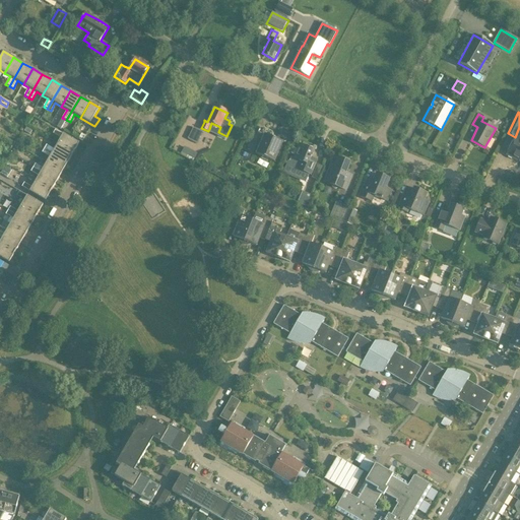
[(197,144),(202,132),(193,128),(188,139),(197,144)]
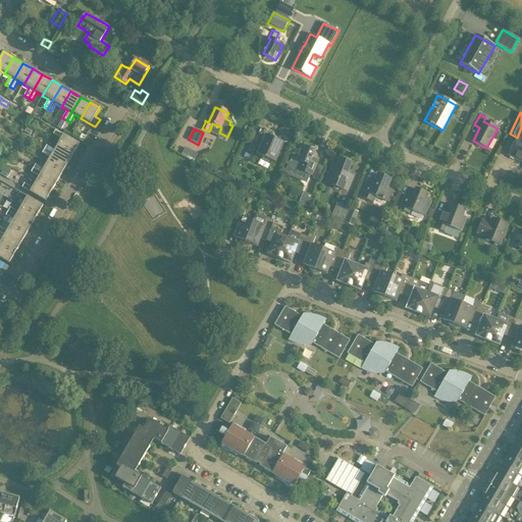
[(57,145),(73,154),(80,144),(63,135),(55,131),(53,135),(61,139),(57,145)]
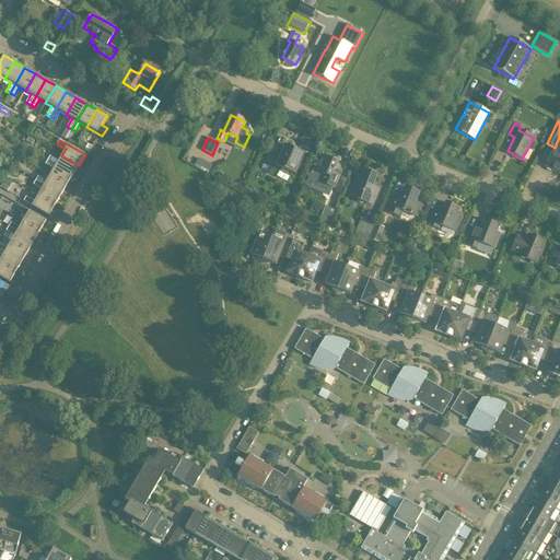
[(281,171),(288,174),(289,172),(295,175),(295,174),(304,154),(305,154),(284,144),(284,146),(276,165),(275,166),(282,168),(281,171)]
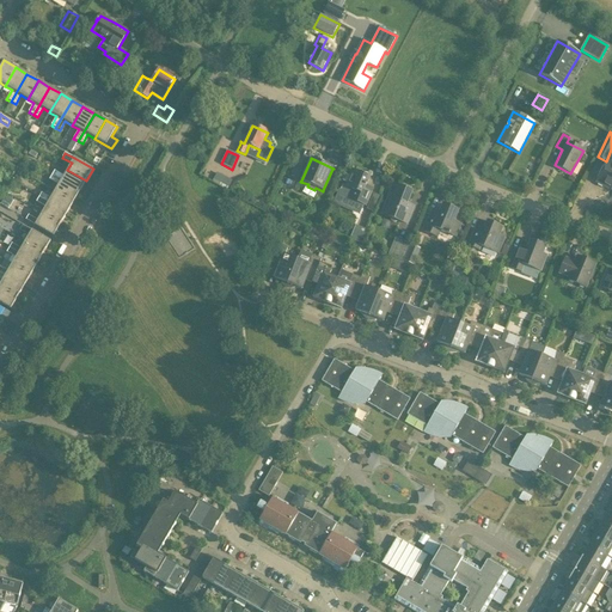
[(611,187),(611,164),(607,161),(597,182),(605,187),(606,184),(611,187)]
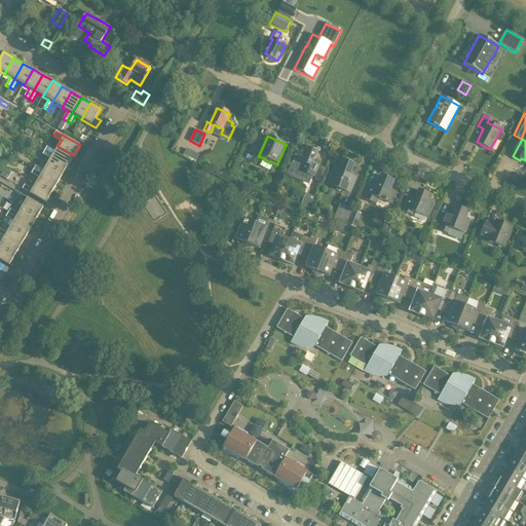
[(69,164),(74,155),(58,146),(54,151),(47,147),(44,151),(69,164)]
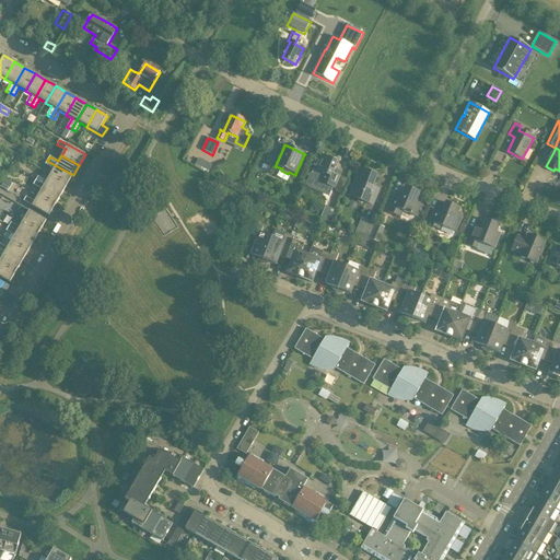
[(329,160),(322,155),(315,171),(322,173),(322,176),(319,183),(335,188),(339,176),(334,174),(338,163),(337,162),(336,160),(331,158),(329,160)]
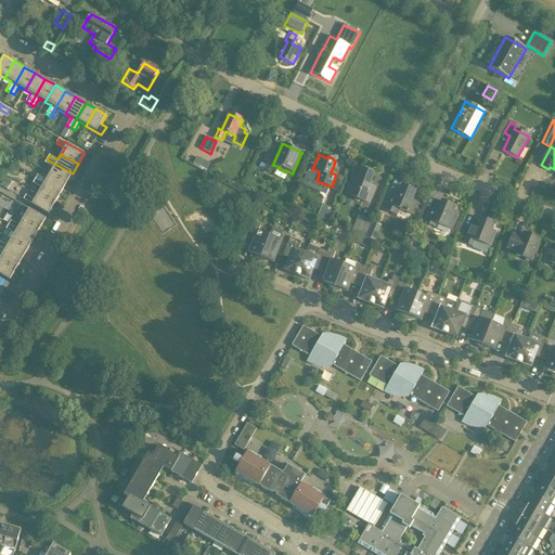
[(209,164),(196,156),(193,162),(206,169),(209,164)]
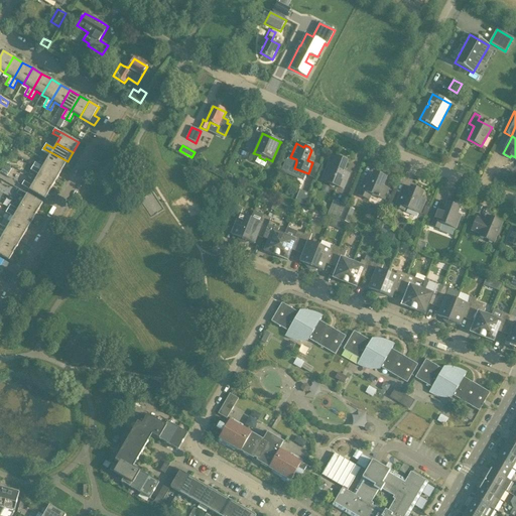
[(68,161),(43,148),(41,151),(49,156),(46,161),(61,170),(68,161)]
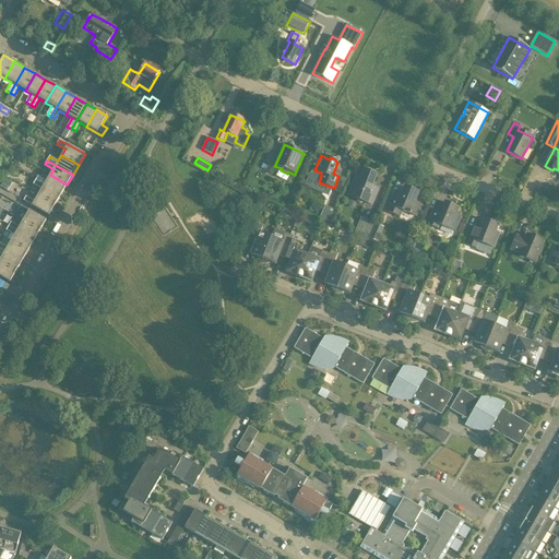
[(359,169),(358,171),(349,192),(356,194),(354,199),(356,200),(357,201),(357,202),(359,203),(360,203),(361,203),(364,202),(366,203),(366,201),(372,203),(378,189),(371,187),(377,176),(365,170),(359,169)]
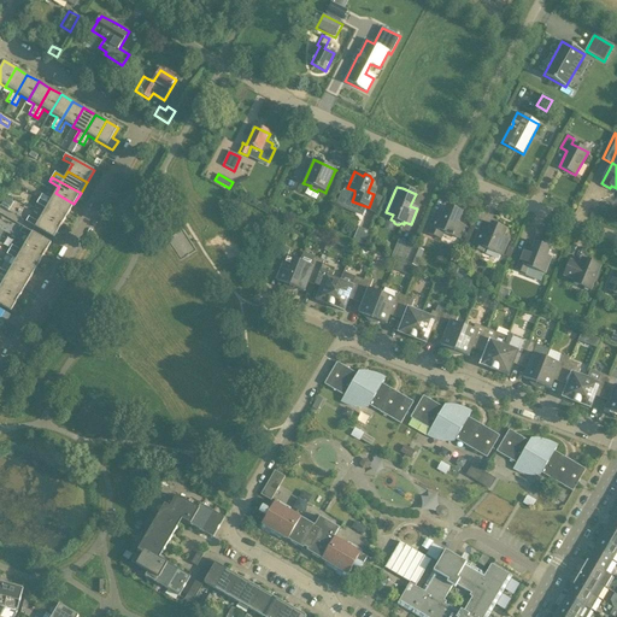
[(68,216),(74,204),(56,193),(51,200),(42,194),(39,199),(68,216)]
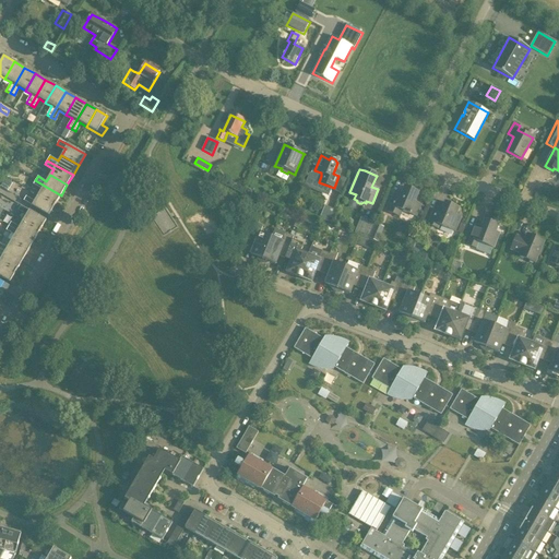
[(342,192),(347,178),(341,175),(335,189),(342,192)]
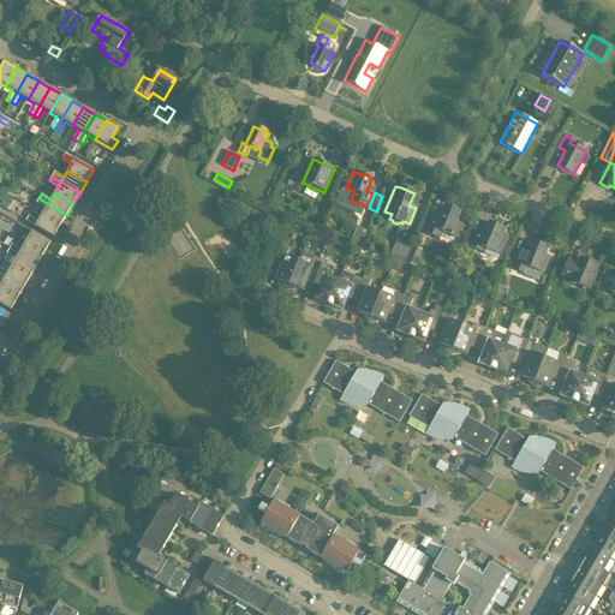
[(67,215),(39,198),(36,203),(46,208),(42,215),(60,226),(67,215)]
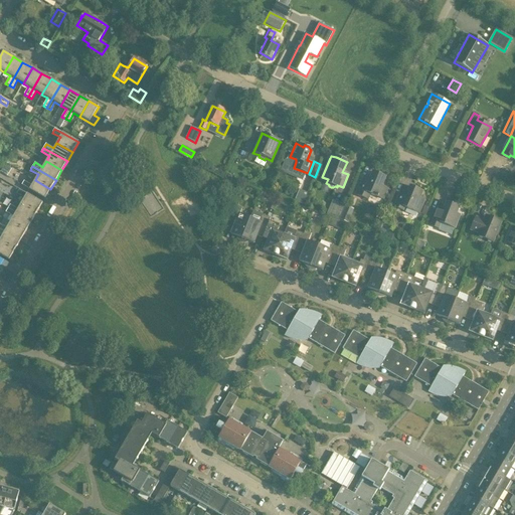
[(362,180),(356,195),(368,200),(370,194),(383,200),(387,189),(382,186),(385,178),(372,172),(368,183),(362,180)]
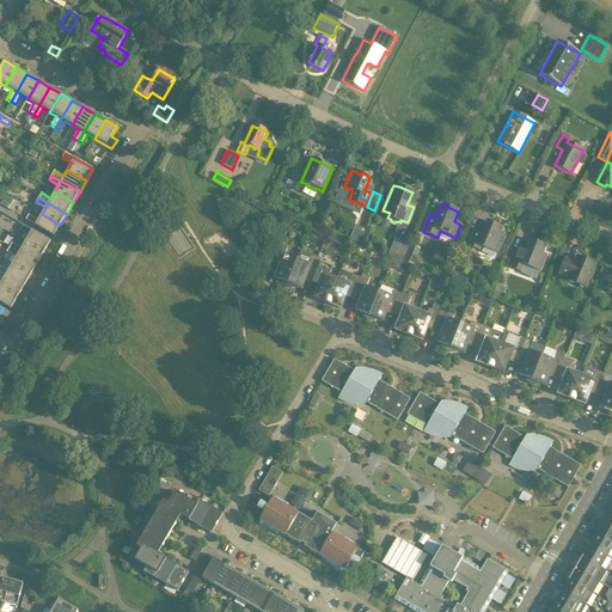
[(53,237),(60,225),(42,214),(37,221),(29,215),(25,220),(35,225),(35,226),(53,237)]
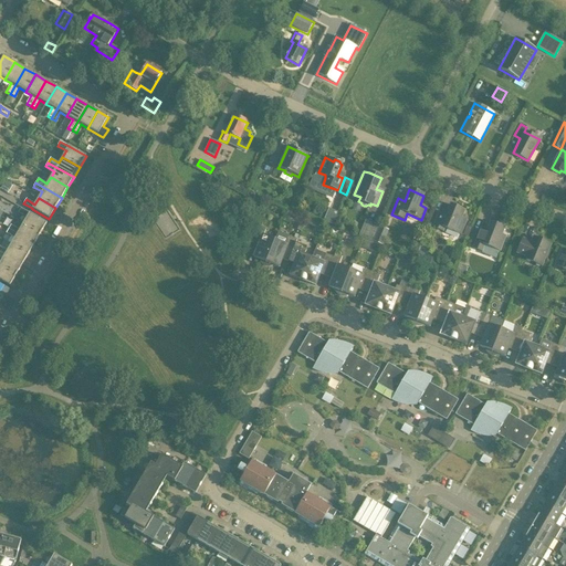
[(439,213),(432,228),(442,231),(444,228),(461,234),(467,220),(462,218),(464,211),(450,205),(446,217),(439,213)]
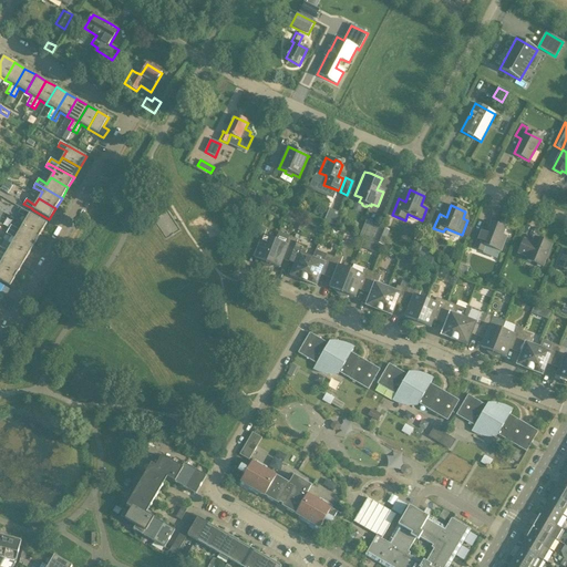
[(23,225),(40,235),(47,224),(30,214),(29,214),(21,209),(18,213),(27,218),(23,225)]
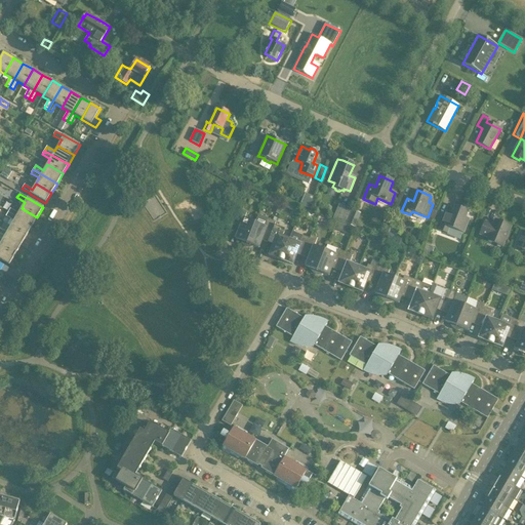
[(313,197),(306,194),(300,206),(308,209),(313,197)]
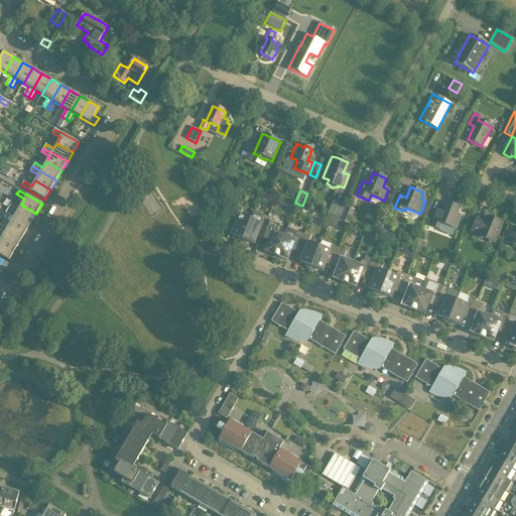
[(334,200),(327,216),(340,221),(346,206),(334,200)]
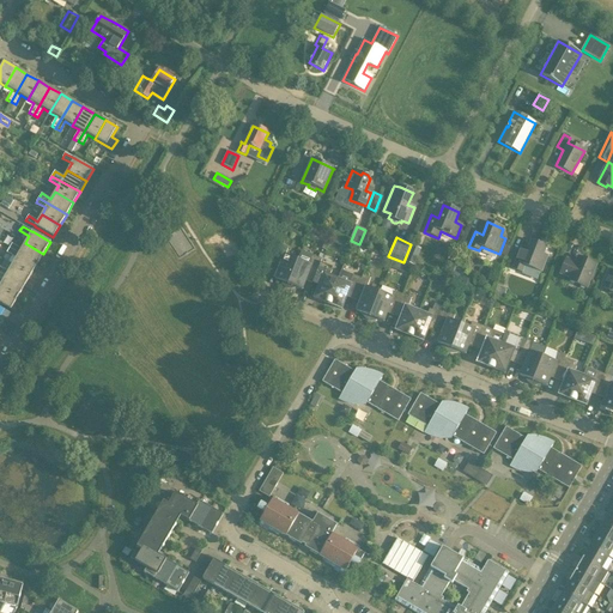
[(521,248),(520,250),(513,269),(522,273),(525,266),(541,272),(547,256),(544,255),(546,247),(530,241),(527,250),(521,248)]
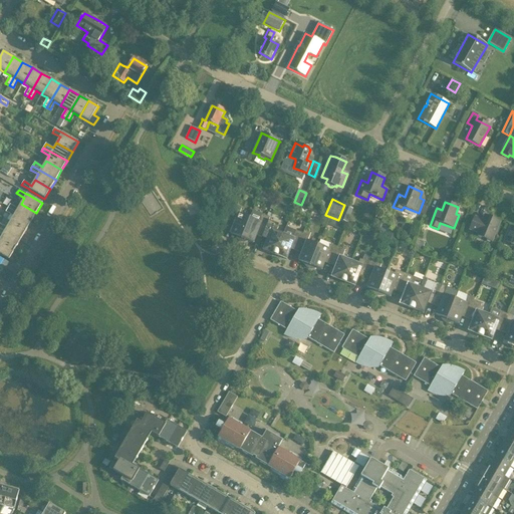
[(8,208),(31,222),(36,213),(21,204),(17,209),(10,205),(8,208)]
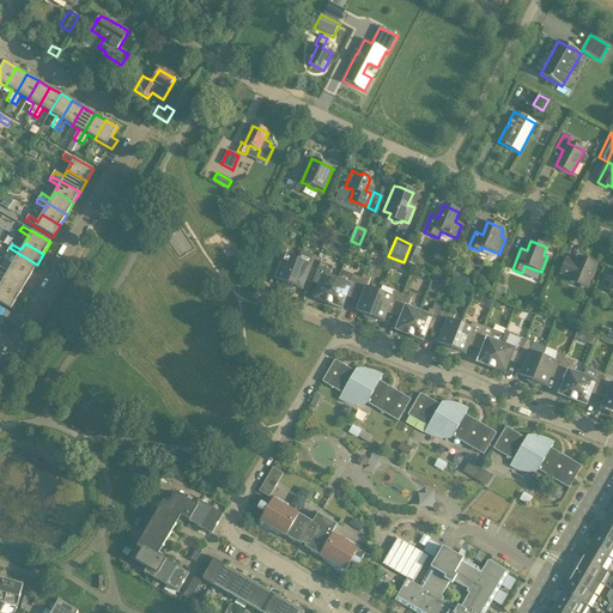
[(285,287),(287,289),(298,260),(285,255),(287,249),(280,247),(274,261),(280,265),(274,279),(281,283),(283,284),(283,285),(284,286),(285,287)]
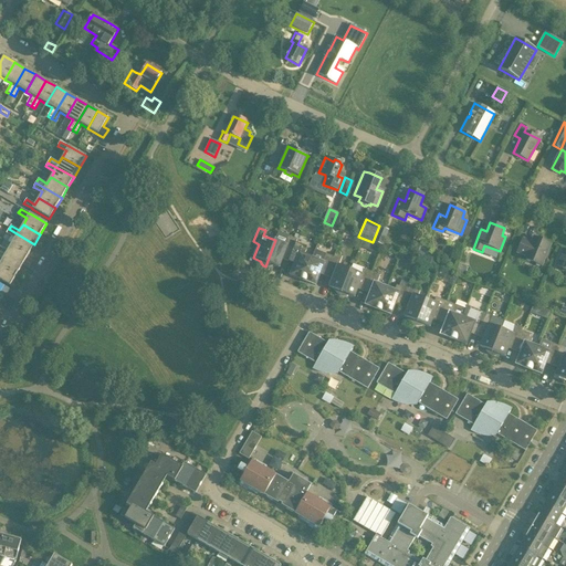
[(11,244),(28,254),(34,244),(9,229),(6,233),(14,239),(11,244)]
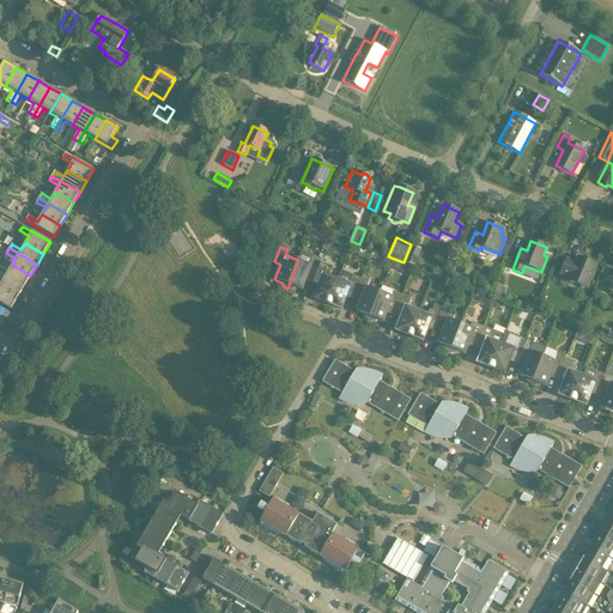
[(309,265),(298,260),(287,289),(290,289),(291,289),(292,289),(293,289),(295,287),(302,290),(308,275),(315,278),(321,262),(322,260),(313,255),(309,265)]
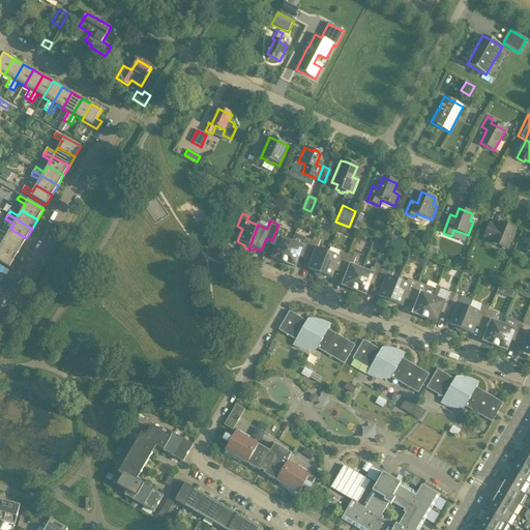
[(490,224),(484,237),(492,240),(491,242),(507,249),(516,229),(499,223),(498,227),(490,224)]
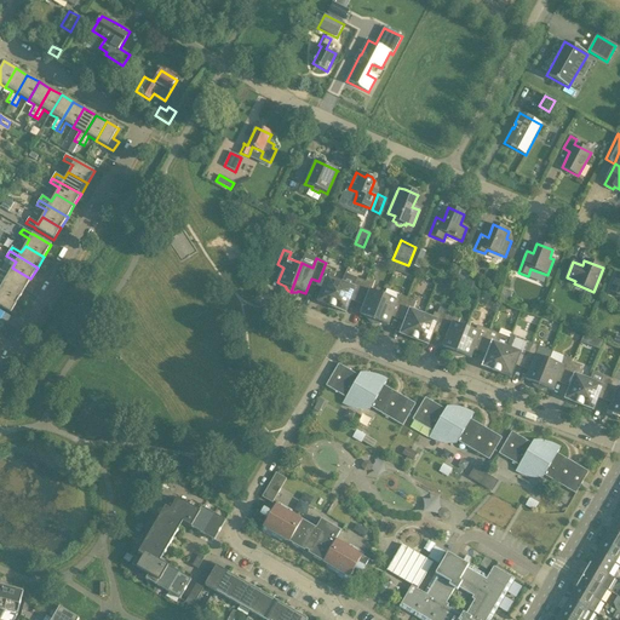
[(397,262),(394,271),(401,274),(405,265),(397,262)]
